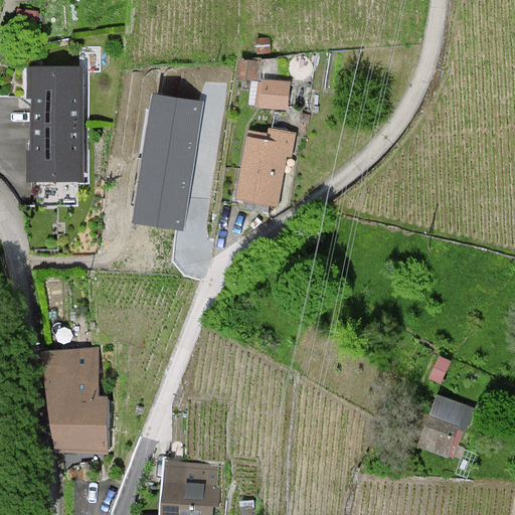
[(271,38),(255,37),(258,56),(272,54),(271,38)]
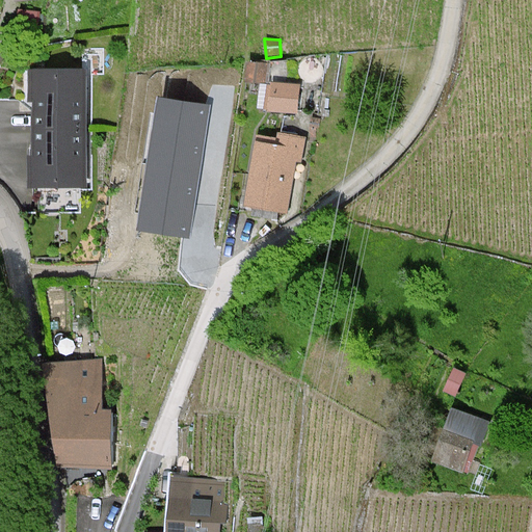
[(269,62),(247,61),(246,80),(267,82),(269,62)]
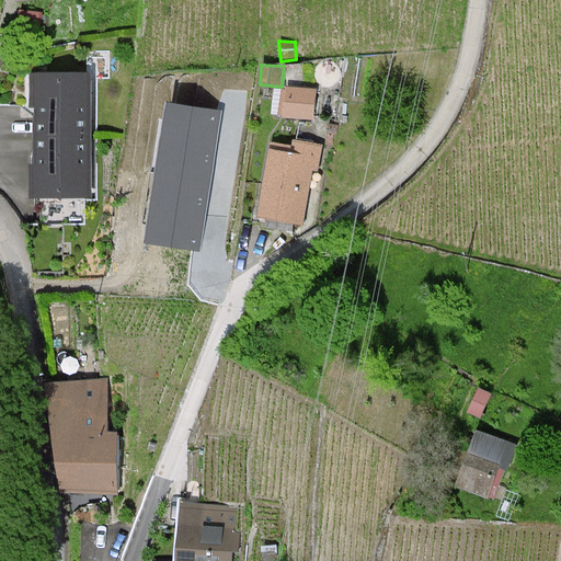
[(92,73),(27,73),(29,107),(35,109),(33,164),(29,164),(30,198),(92,197),(92,73)]
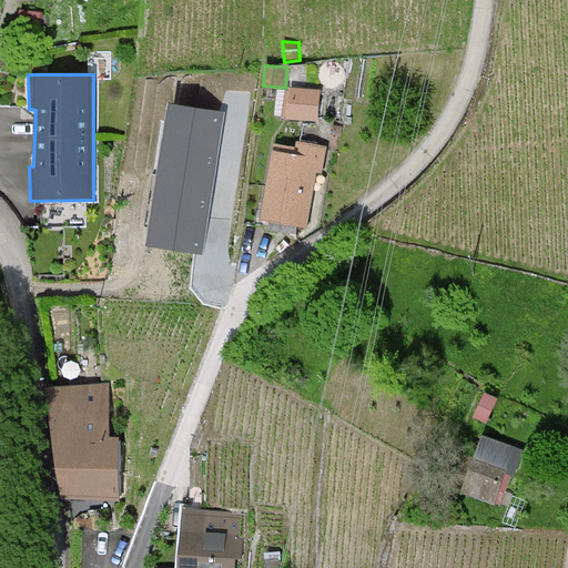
[(316,119),(317,91),(285,88),(282,115),(316,119)]
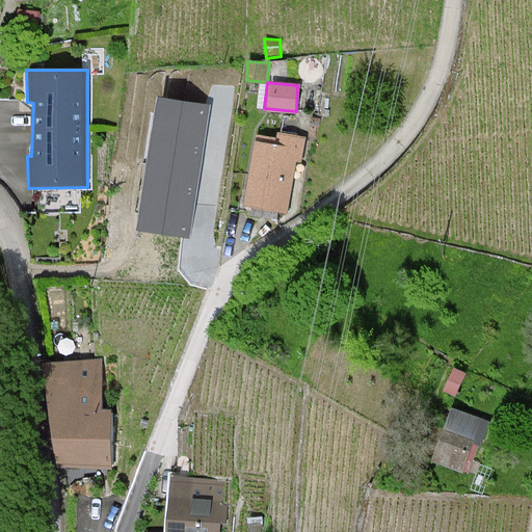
[(205,110),(164,104),(144,225),(185,232),(205,110)]
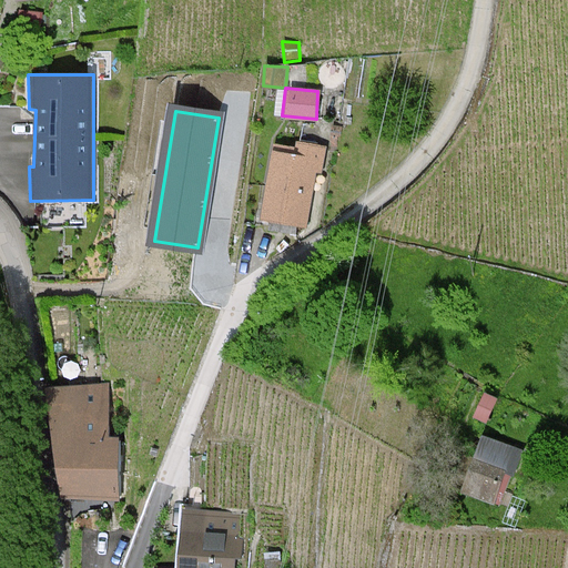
[(327,146),(297,141),(295,148),(274,144),(261,219),(307,227),(317,173),(322,174),(327,146)]
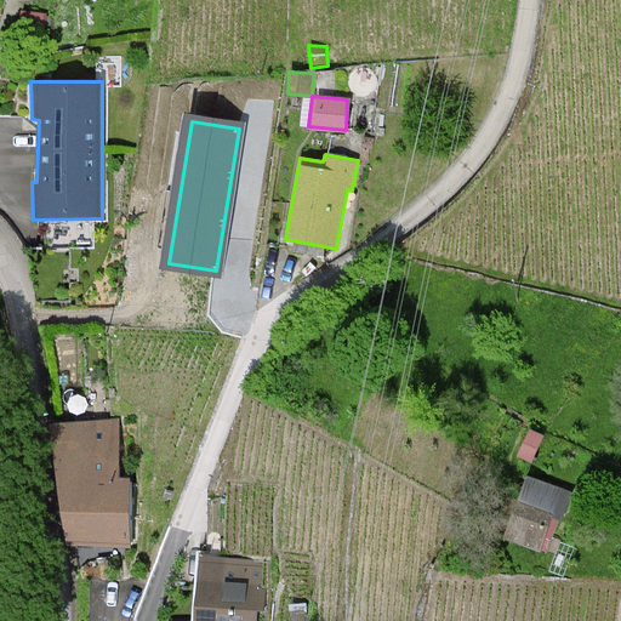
[(118,422),(62,427),(75,542),(129,542),(129,484),(118,484),(118,422)]
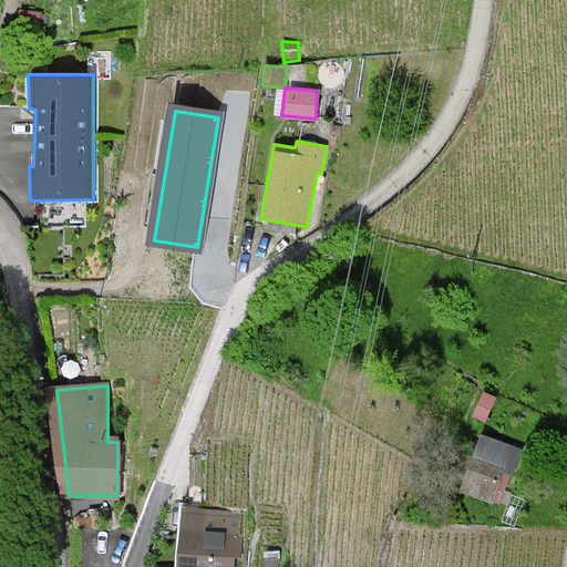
[(496,398),(484,392),(473,416),(486,423),(496,398)]
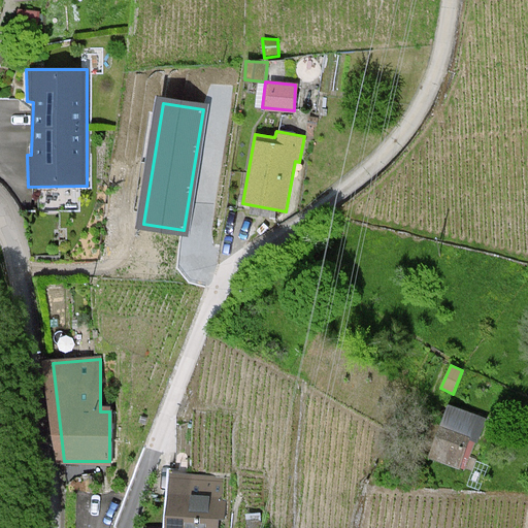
[(487,419),(449,405),(428,457),(466,471),(487,419)]
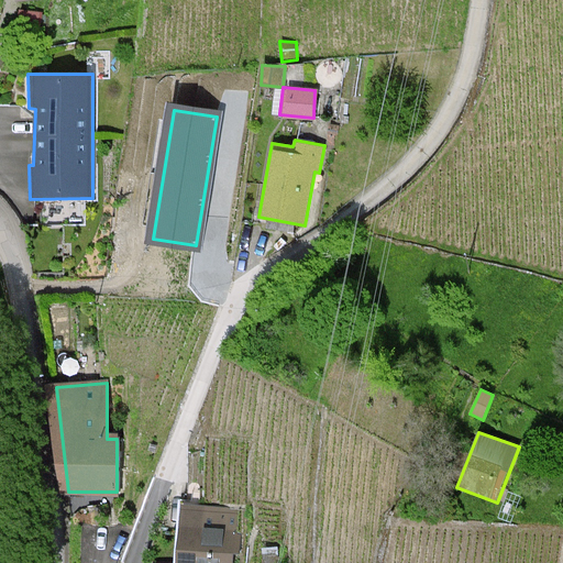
[(239,507),(181,504),(175,562),(233,562),(234,554),(240,554),(241,534),(238,533),(239,507)]
